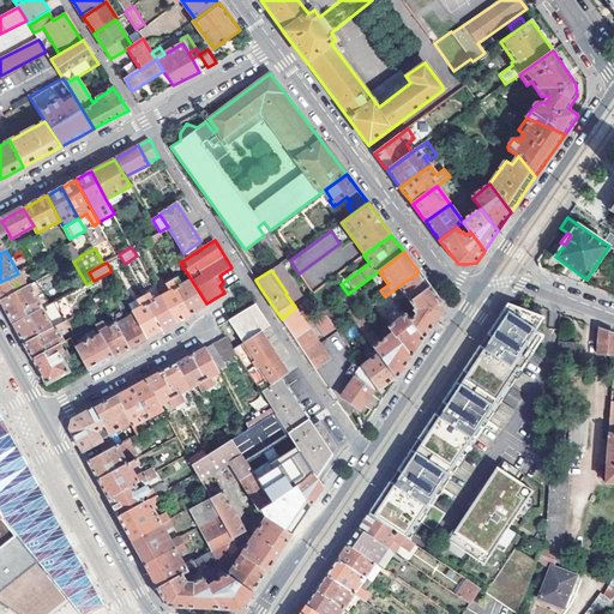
[(29,288),(20,272),(18,274),(0,282),(0,299),(1,302),(29,288)]
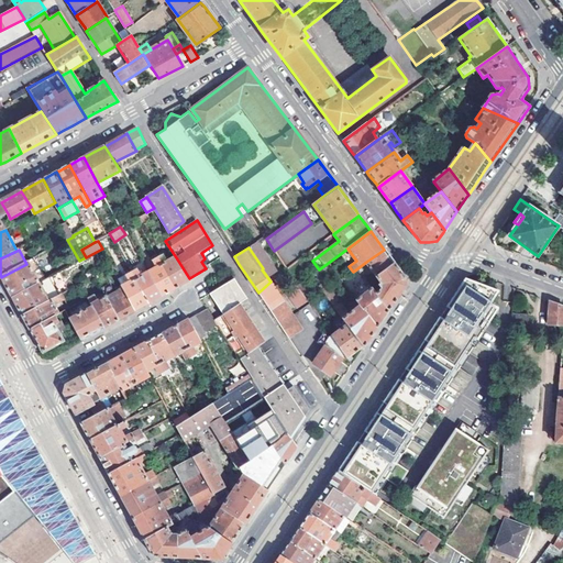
[(387,253),(384,250),(366,262),(377,276),(395,263),(387,253)]
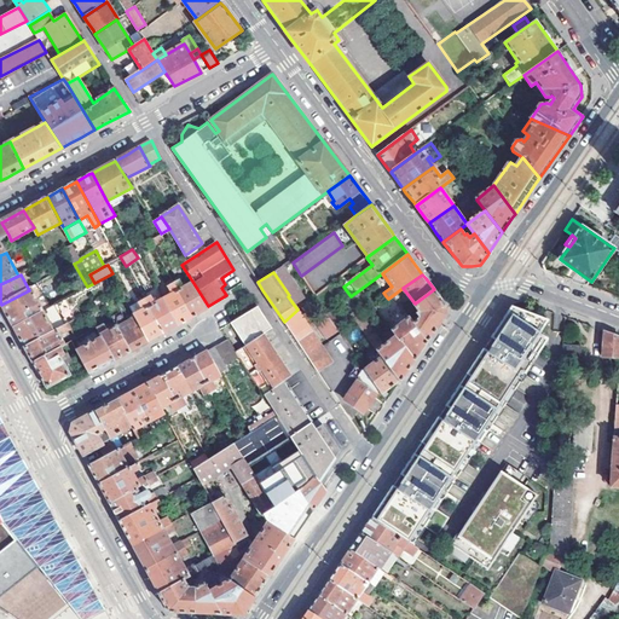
[(180,279),(174,283),(194,317),(206,311),(209,308),(208,306),(194,283),(185,288),(180,279)]
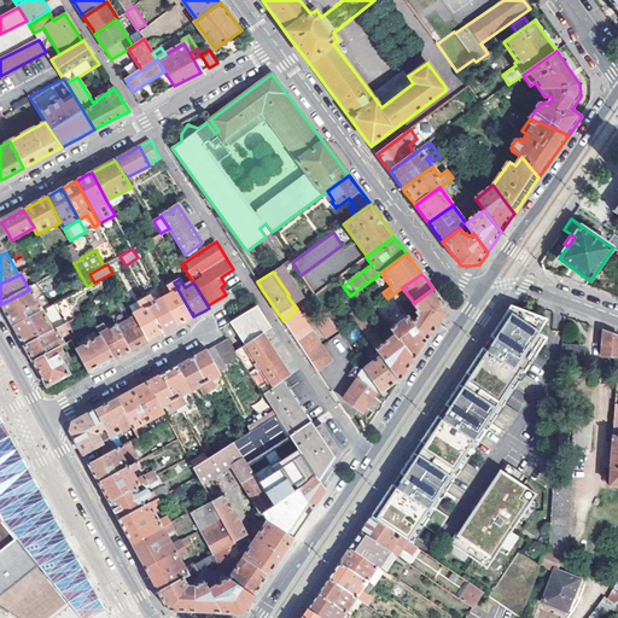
[(174,283),(168,286),(173,293),(164,298),(179,325),(182,322),(193,316),(174,283)]
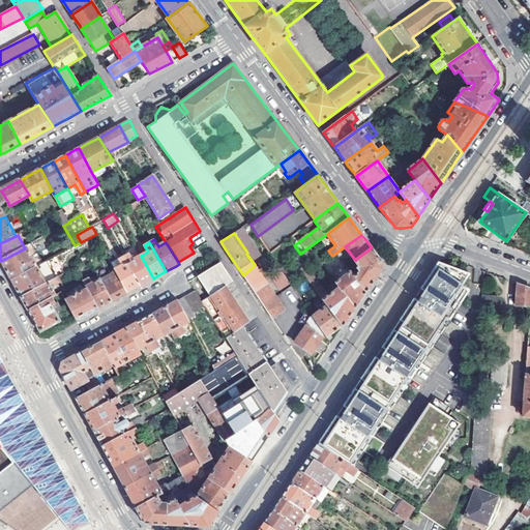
[(43,263),(36,252),(31,254),(27,246),(25,248),(1,261),(3,265),(12,281),(43,263)]
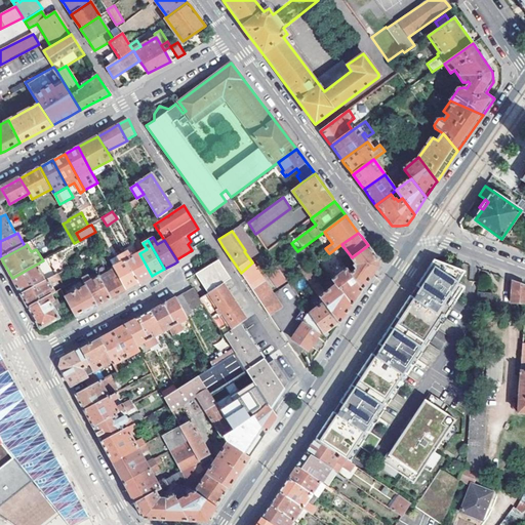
[(353,267),(356,271),(351,275),(362,290),(377,268),(377,263),(377,258),(370,248),(368,245),(352,257),(356,264),(353,267)]
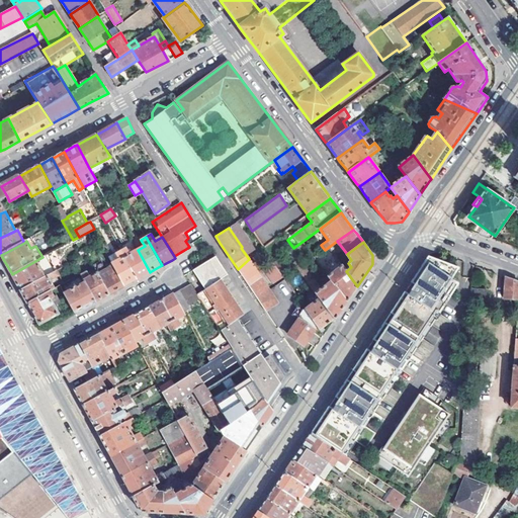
[(126,247),(121,250),(138,278),(149,273),(150,272),(138,250),(131,254),(126,247)]
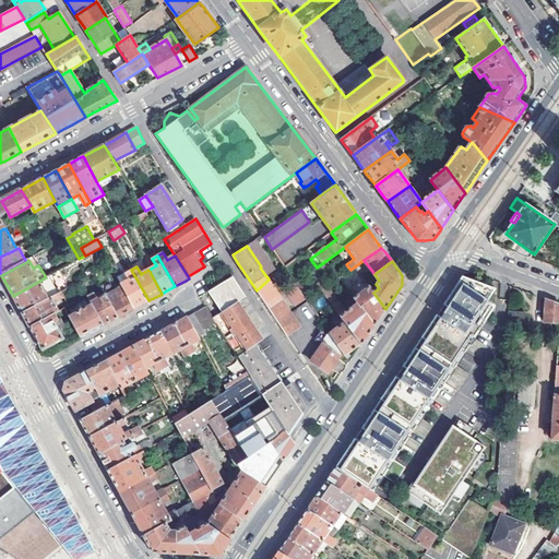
[(351,270),(339,278),(344,285),(359,273),(355,266),(351,270)]
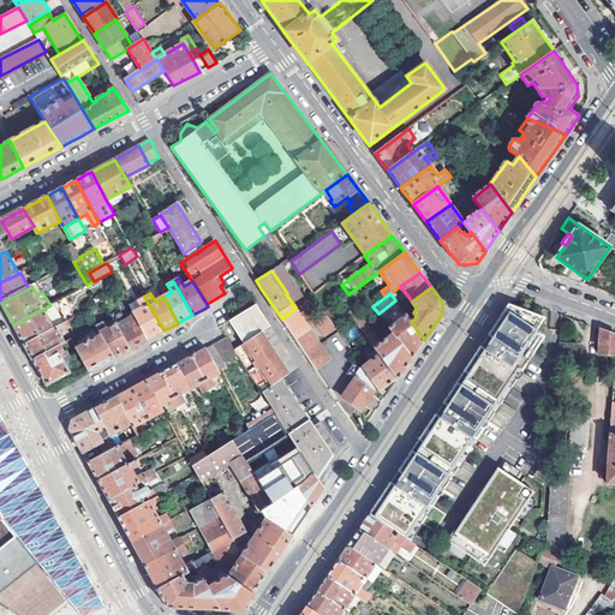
[(65,297),(54,303),(65,322),(67,321),(76,317),(65,297)]
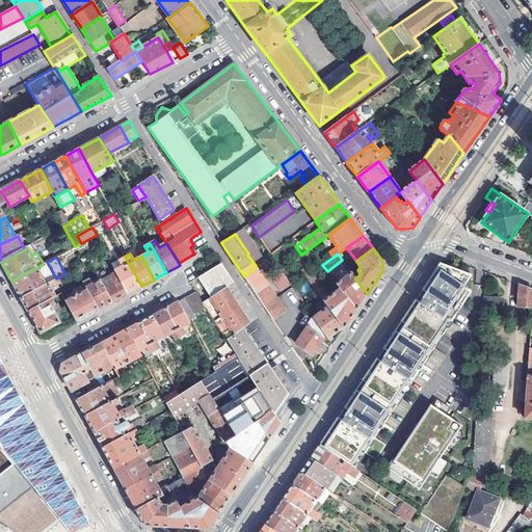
[(124,266),(116,270),(117,272),(129,293),(131,292),(141,286),(125,257),(120,260),(124,266)]
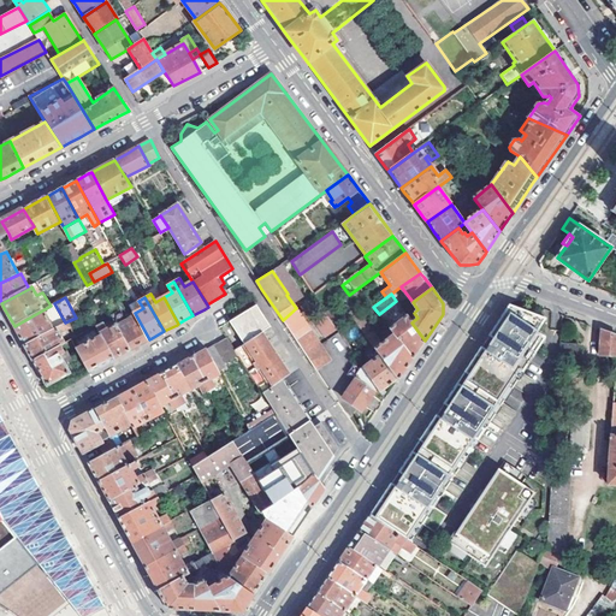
[(143,308),(138,301),(130,306),(135,313),(143,308)]
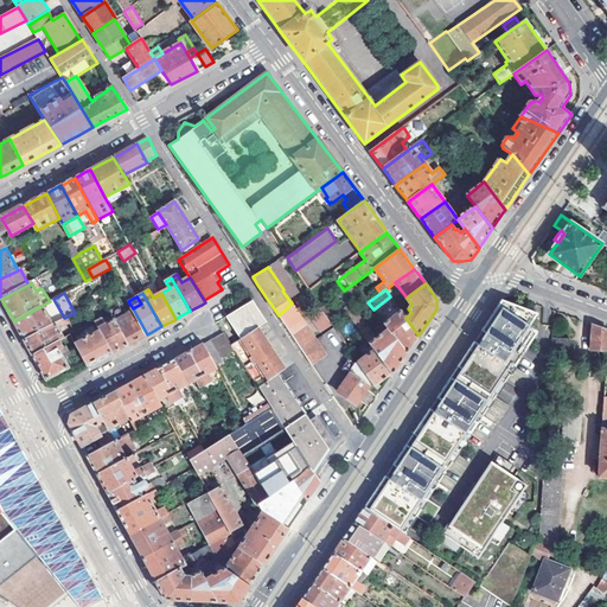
[(25,340),(64,318),(53,299),(50,301),(14,321),(23,336),(25,340)]
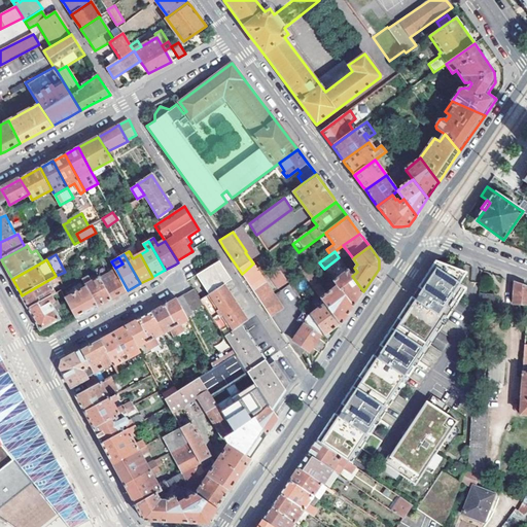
[(197,276),(208,294),(223,284),(232,280),(225,271),(219,261),(197,276)]
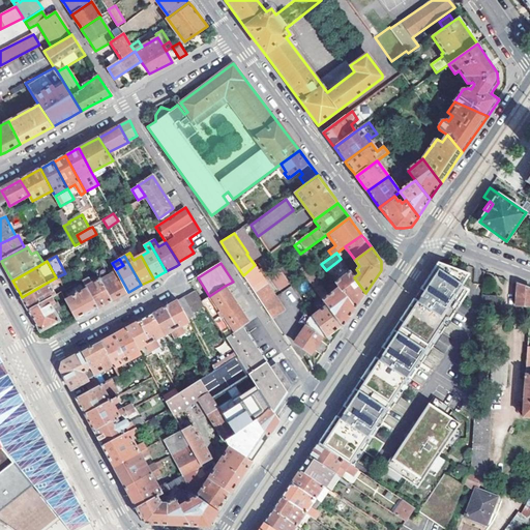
[(441,265),(438,264),(421,289),(424,292),(416,304),(413,302),(399,322),(403,325),(396,334),(392,331),(382,348),(386,350),(377,363),(374,360),(359,380),(363,383),(357,392),(353,389),(343,406),(347,408),(337,421),(334,418),(317,444),(349,465),(444,322),(448,324),(455,312),(464,318),(467,312),(460,307),(466,297),(459,292),(469,276),(441,265)]
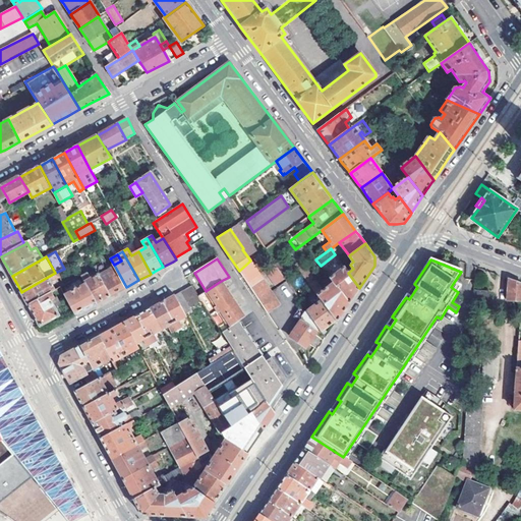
[(250,261),(239,271),(250,288),(263,278),(250,261)]
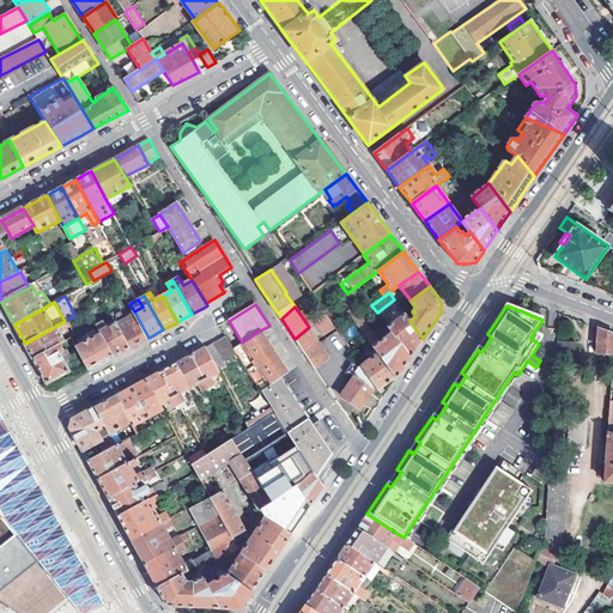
[(353,308),(347,313),(372,347),(380,343),(353,308)]
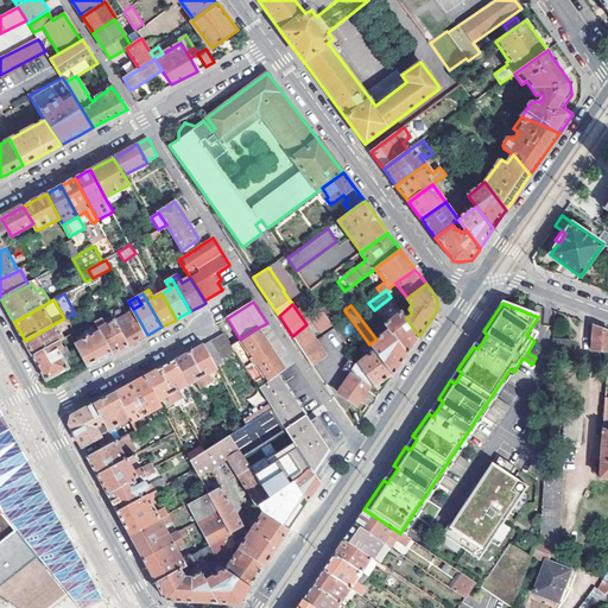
[(322,333),(333,325),(320,306),(310,315),(322,333)]
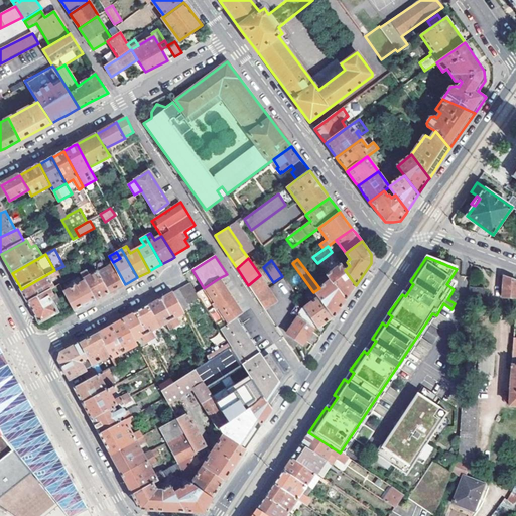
[(114,264),(99,272),(110,292),(122,286),(125,284),(114,264)]
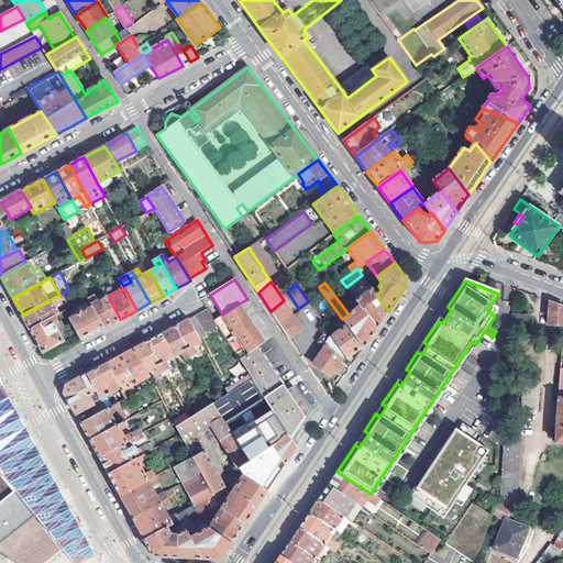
[(361,306),(377,329),(386,316),(388,311),(376,295),(372,288),(356,300),(361,306)]
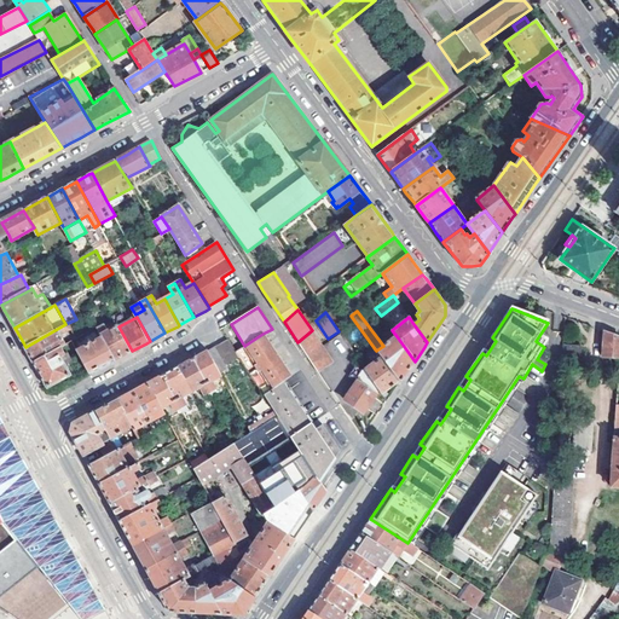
[(316,320),(308,324),(312,330),(320,345),(328,339),(316,320)]
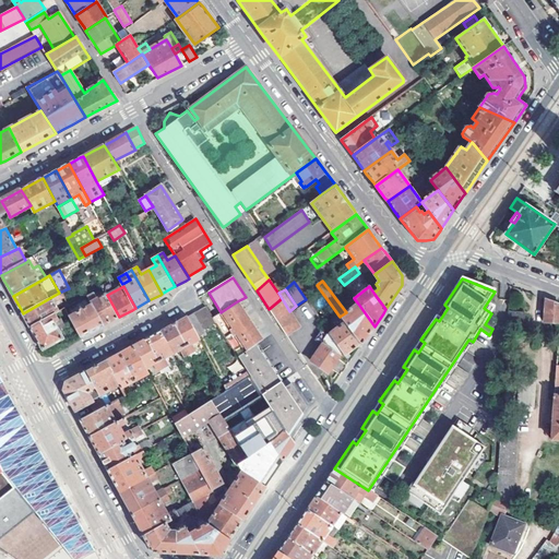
[(27,323),(31,328),(56,314),(59,312),(55,304),(64,297),(61,292),(59,293),(23,313),(27,323)]
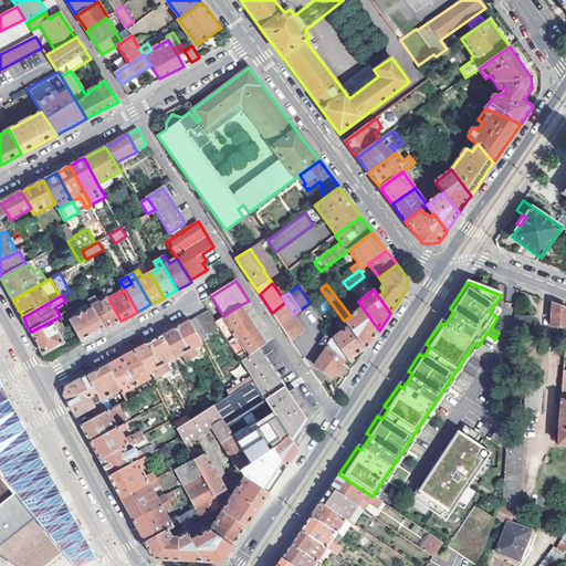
[(107,297),(92,306),(93,307),(105,329),(108,327),(121,321),(108,299),(107,297)]
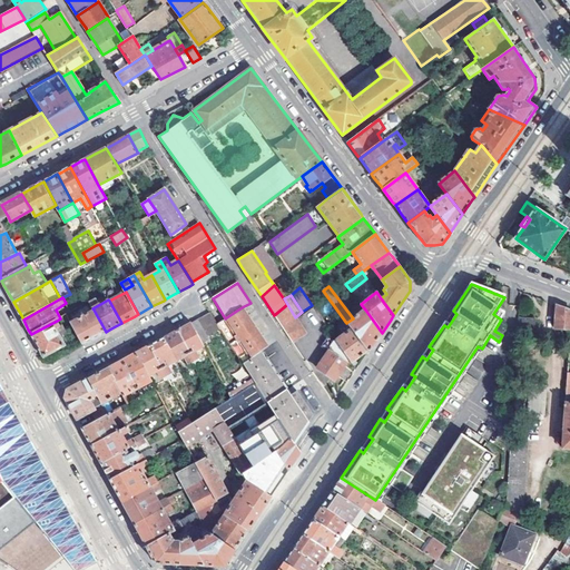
[(274,315),(293,344),(307,334),(295,317),(287,304),(274,315)]
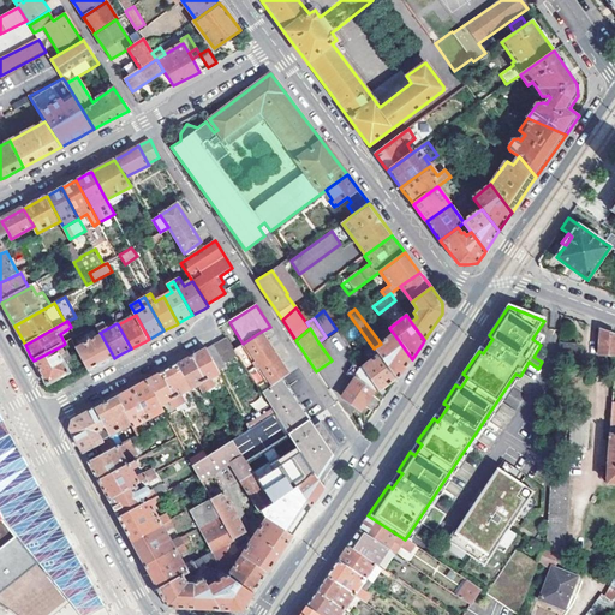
[(614,335),(599,329),(598,358),(614,358),(614,335)]
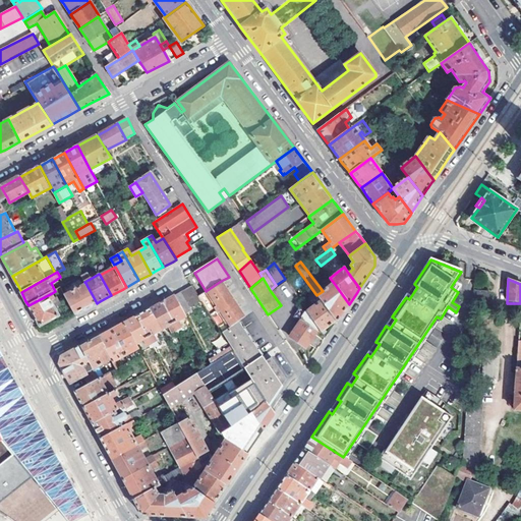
[(239,322),(245,317),(235,302),(231,295),(221,281),(206,291),(199,295),(203,301),(223,332),(239,322)]
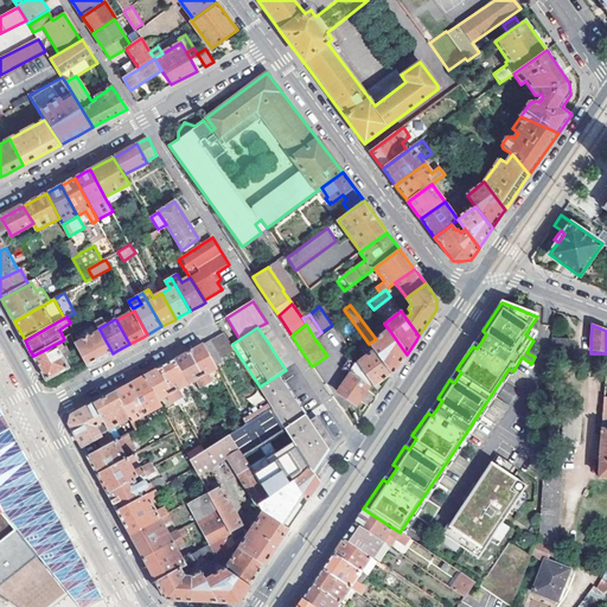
[(76,344),(89,366),(94,364),(113,353),(100,330),(76,344)]
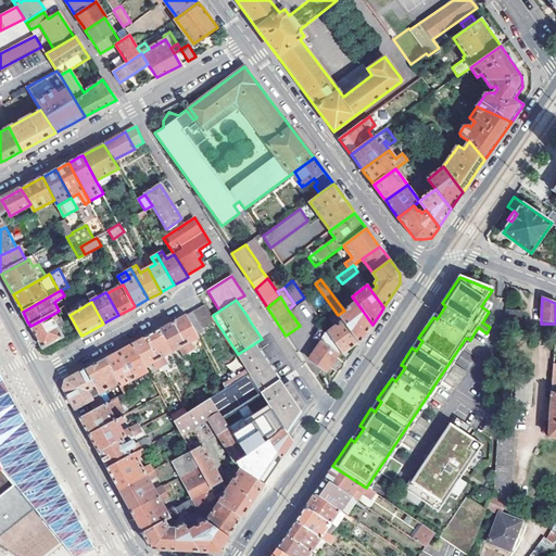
[(369,329),(373,325),(356,302),(344,311),(338,315),(343,321),(358,343),(359,344),(365,337),(369,329)]
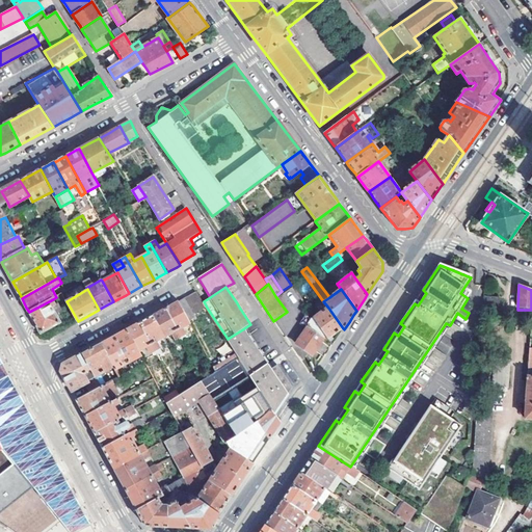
[(426,293),(423,290),(419,296),(415,303),(418,306),(426,293)]
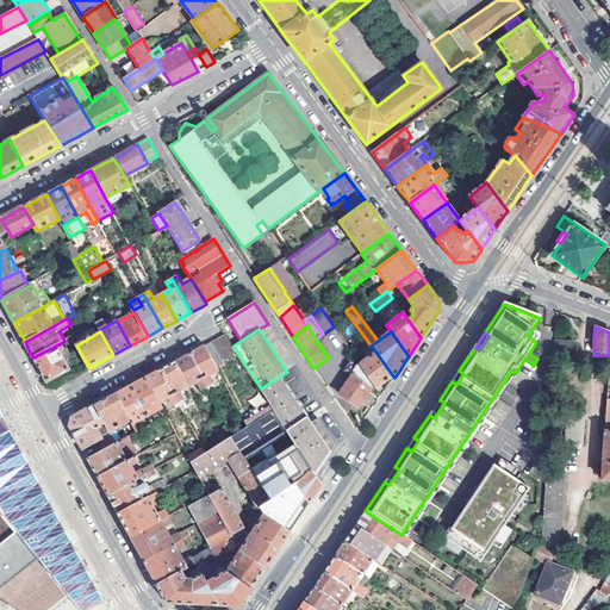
[(206,346),(218,368),(225,363),(223,361),(237,353),(234,346),(226,334),(217,340),(206,346)]
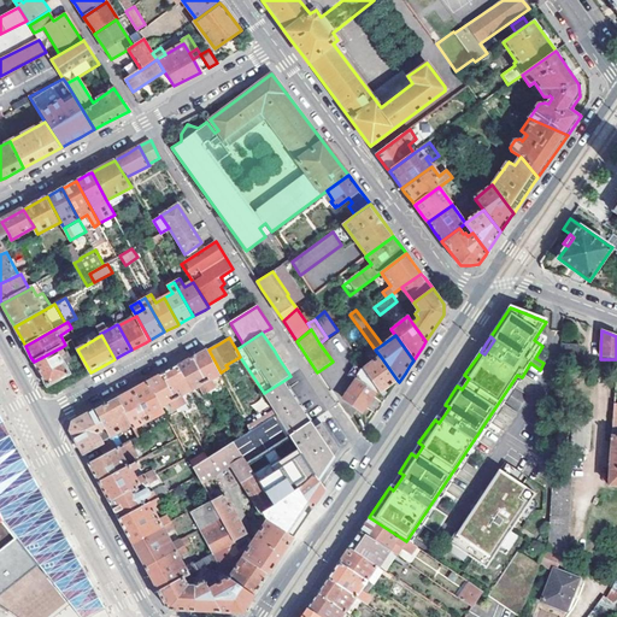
[(560,346),(560,357),(579,357),(579,347),(560,346)]
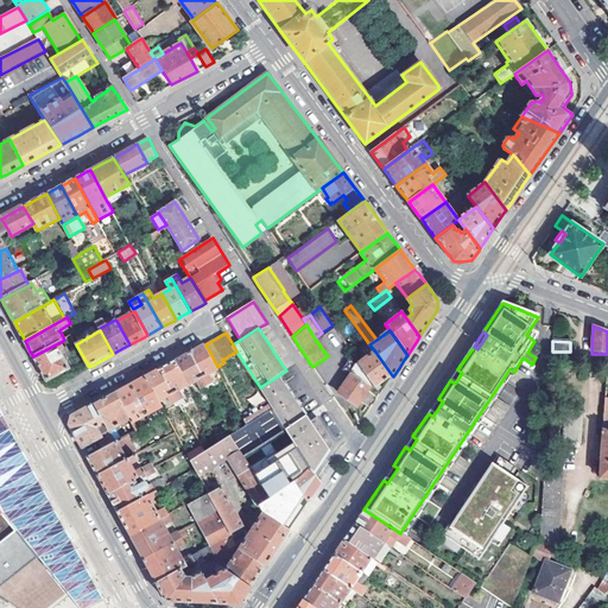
[(70,368),(65,358),(61,350),(64,348),(61,342),(33,356),(36,361),(46,381),(70,368)]
